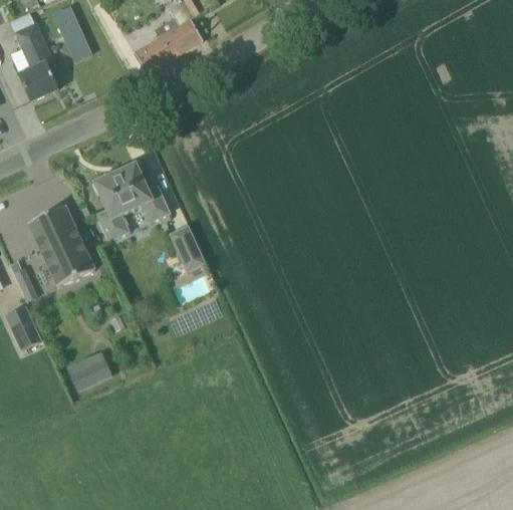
[(159,38),(134,52),(146,73),(202,39),(190,18),(192,17),(182,0),(169,8),(174,17),(154,29),(159,38)]
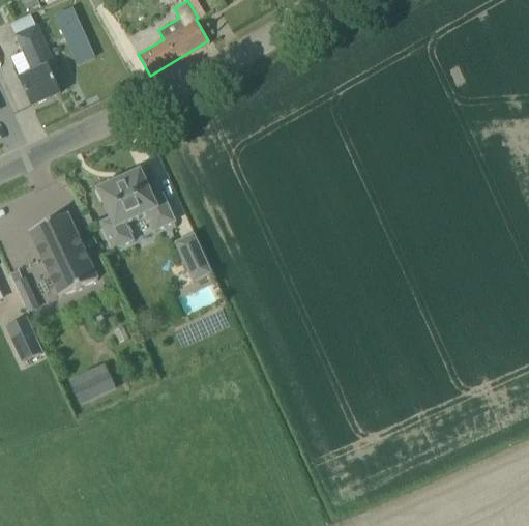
[(72,6),(54,15),(76,64),(94,56),(72,6)]
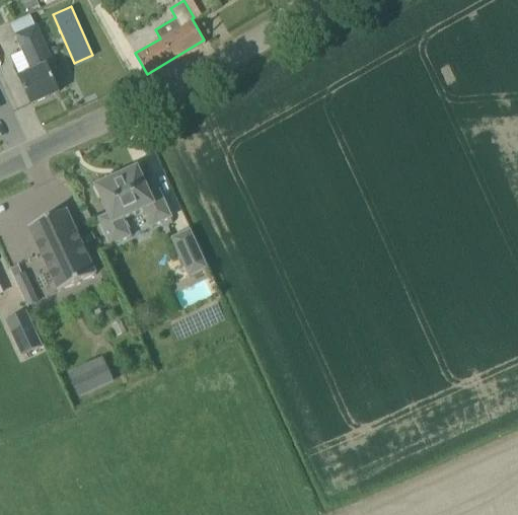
[(31,70),(18,76),(29,100),(30,101),(58,89),(47,65),(46,64),(53,61),(34,21),(14,30),(22,49),(31,70)]
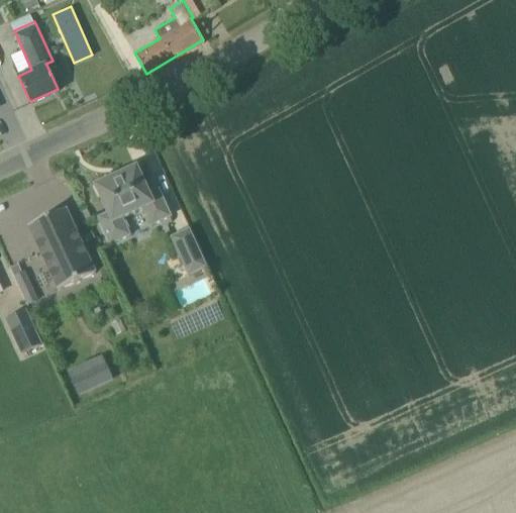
[(107,211),(98,216),(109,241),(128,232),(120,216),(143,206),(150,222),(169,214),(158,188),(148,193),(135,165),(95,184),(107,211)]
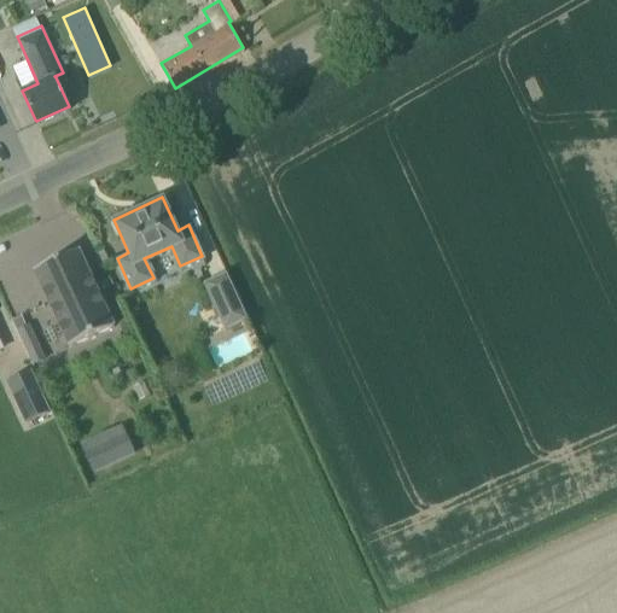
[(112,323),(77,247),(34,268),(69,344),(112,323)]
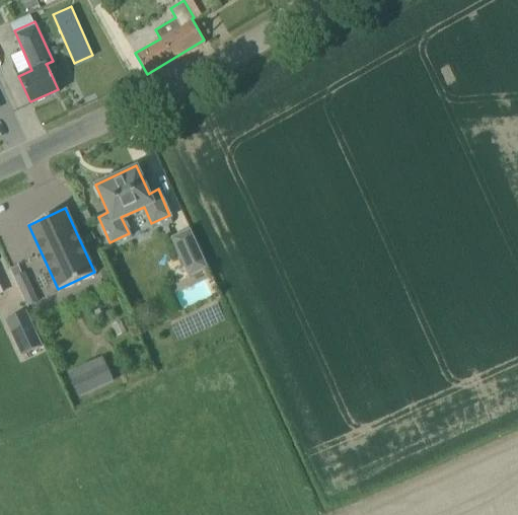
[(205,266),(189,228),(171,236),(189,273),(205,266)]
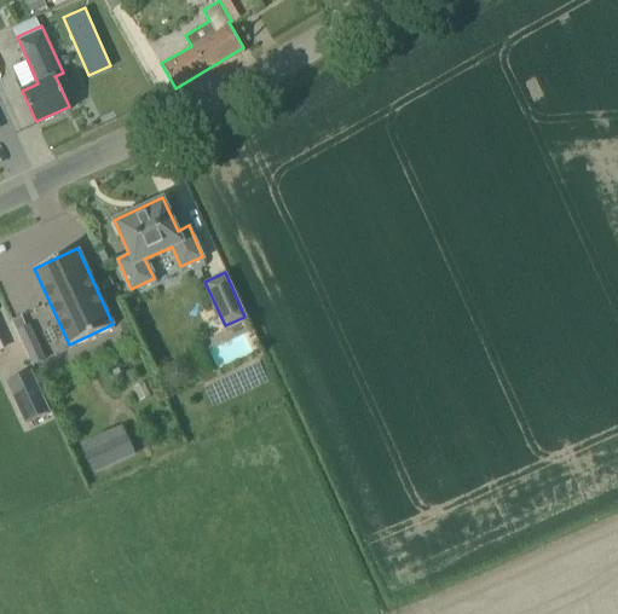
[(16,328),(26,323),(21,313),(12,317),(16,328)]
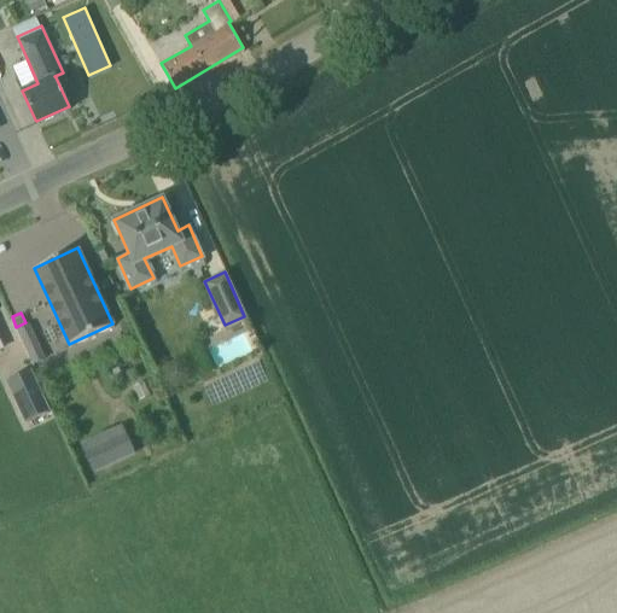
[(25,322),(16,327),(22,339),(34,333),(28,321),(25,322)]
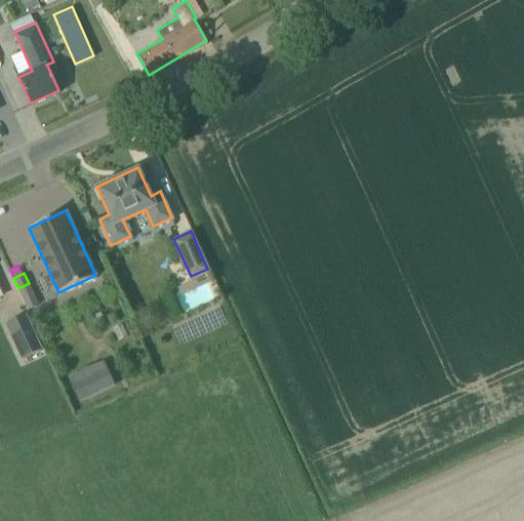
[(24,313),(5,321),(21,355),(39,346),(24,313)]
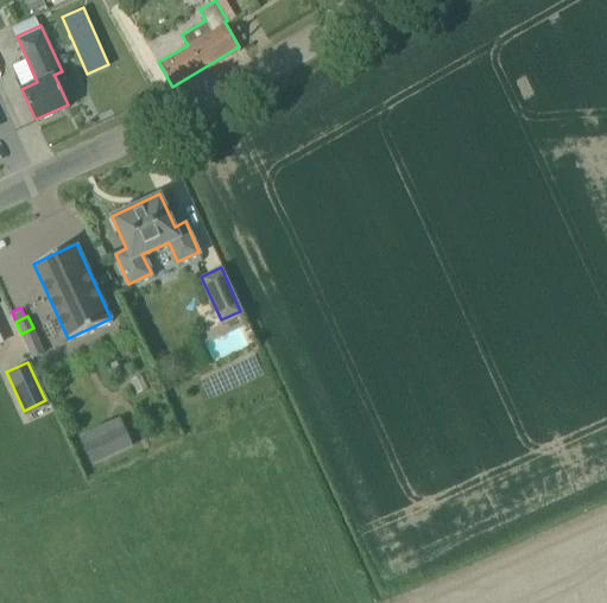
[(121,423),(82,442),(92,463),(132,445),(121,423)]
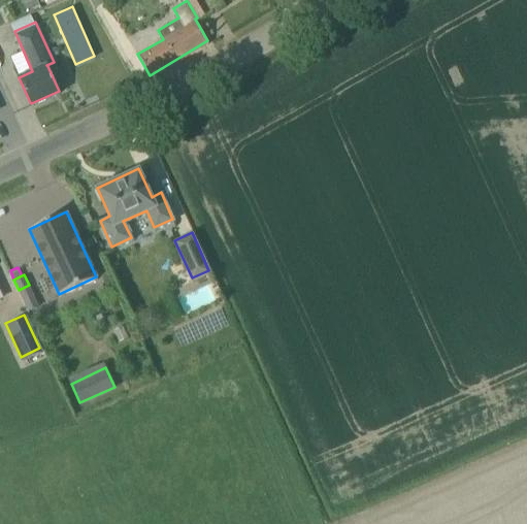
All buildings are outlined.
